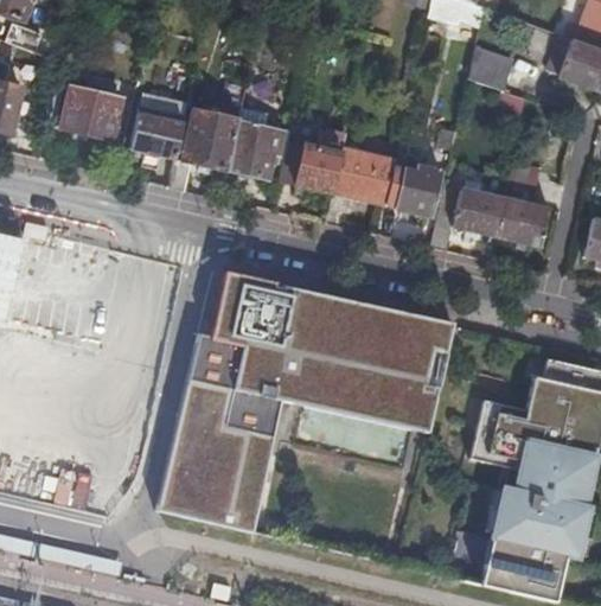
[(0,0),(0,11),(26,21),(34,0),(0,0)]
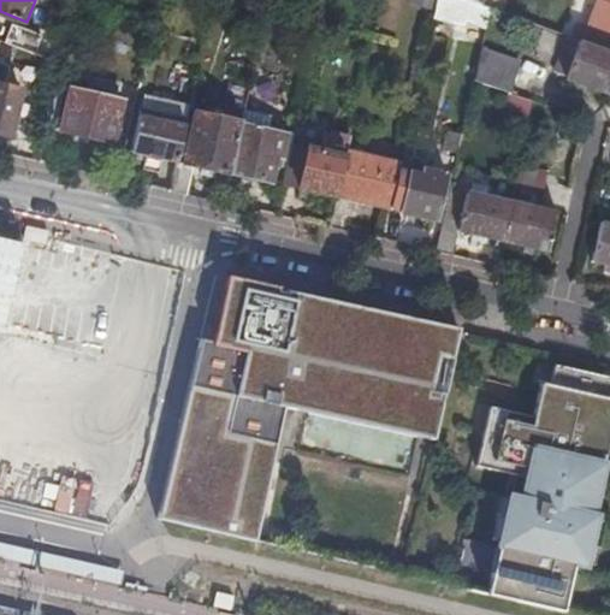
[(491,6),(487,5),(473,0),(443,0),(442,9),(442,10),(491,28),(496,9),(491,6)]
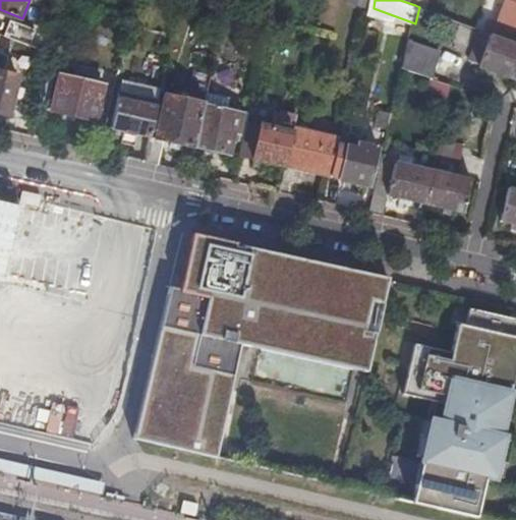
[(513,0),(504,23),(496,20),(493,30),(501,32),(515,37),(515,0),(513,0)]
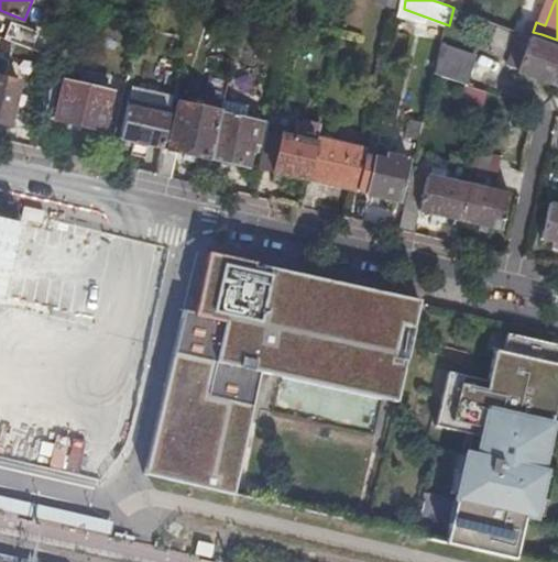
[(63,58),(68,44),(41,34),(42,31),(14,20),(8,37),(63,58)]
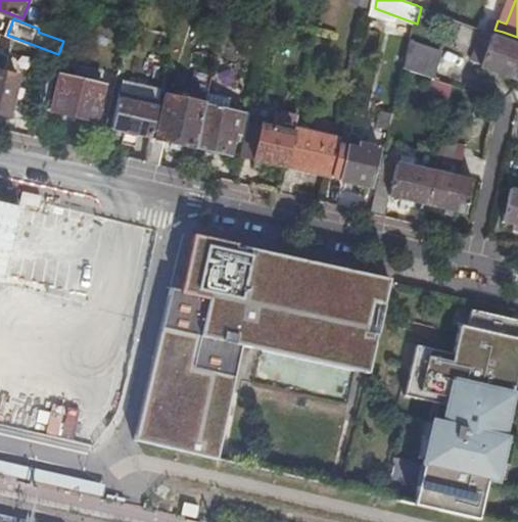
[(484,67),(517,79),(517,41),(496,34),(492,45),(485,65),(484,67)]
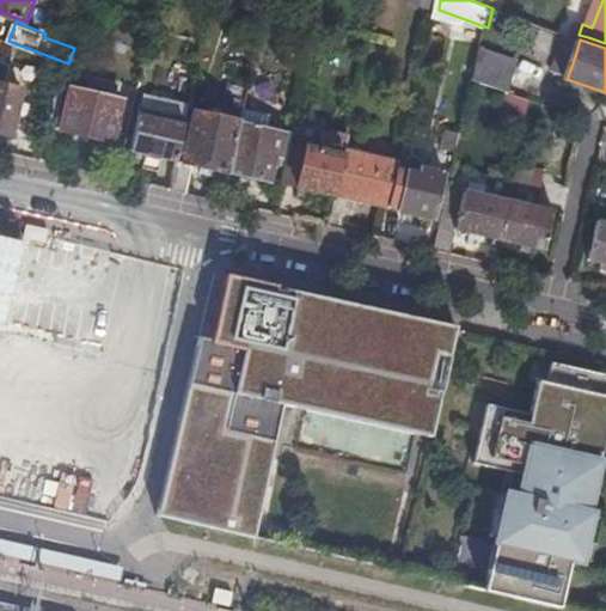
[(550,71),(568,77),(576,53),(558,47),(550,71)]
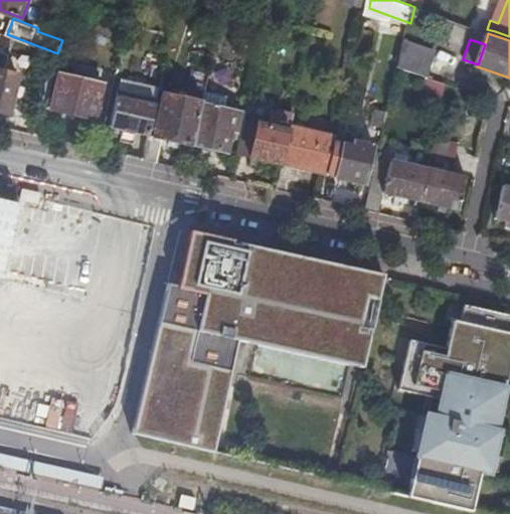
[(400,67),(432,77),(440,51),(406,41),(400,67)]
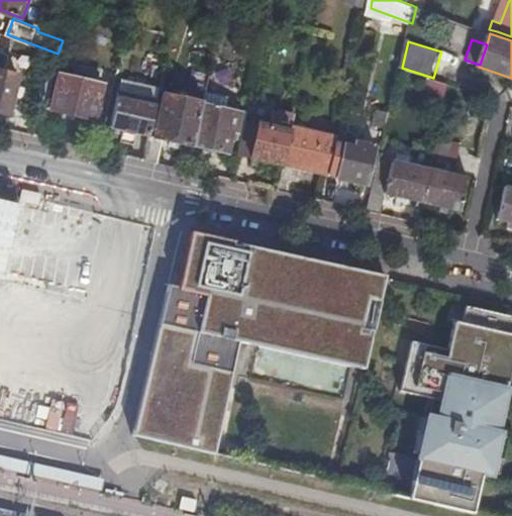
[(180,67),(169,64),(165,83),(176,86),(180,67)]
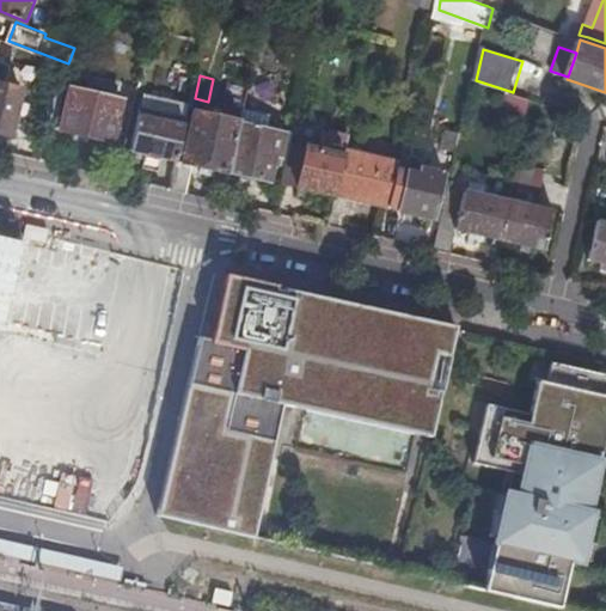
[(67,130),(72,132),(117,142),(127,101),(108,96),(110,85),(91,81),(89,91),(75,89),(74,85),(63,83),(51,129),(66,132),(67,130)]
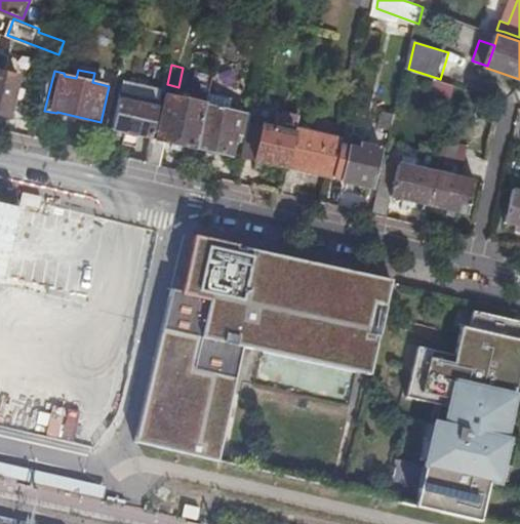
[(0,71),(0,113),(12,117),(22,76),(0,71)]
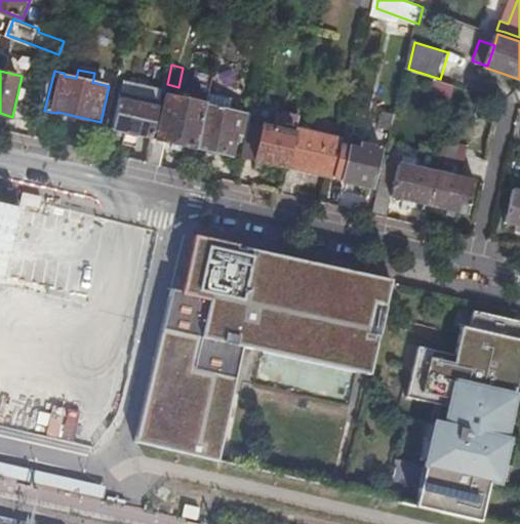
[(123,91),(164,99),(165,93),(124,84),(123,91)]
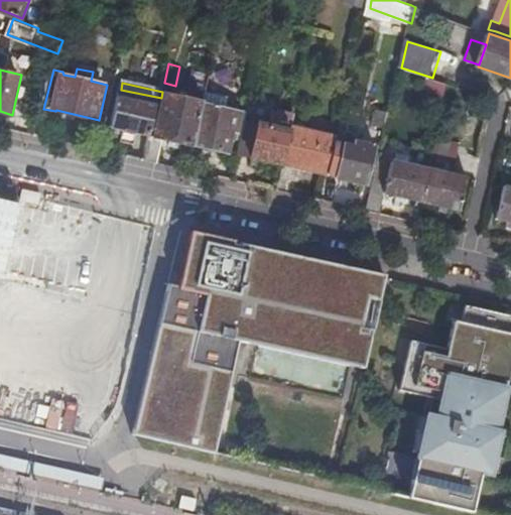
[(99,120),(110,122),(118,87),(107,85),(99,120)]
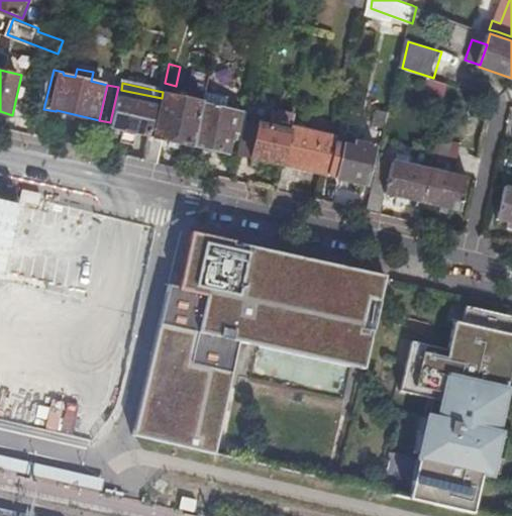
[(140,132),(152,135),(162,98),(121,90),(114,126),(127,129),(140,132)]
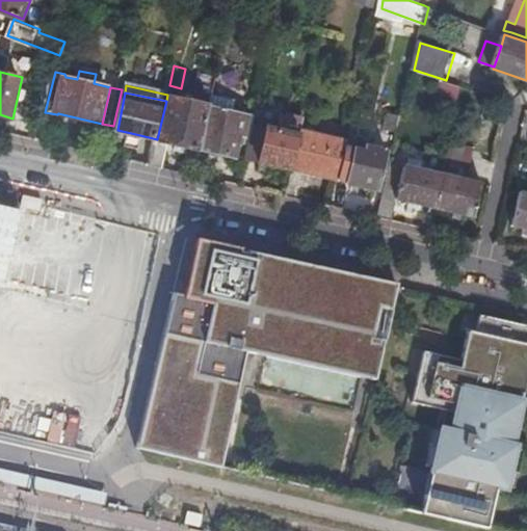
[(212,105),(202,150),(239,158),(243,137),(247,137),(253,114),(224,108),(226,98),(215,95),(212,105)]
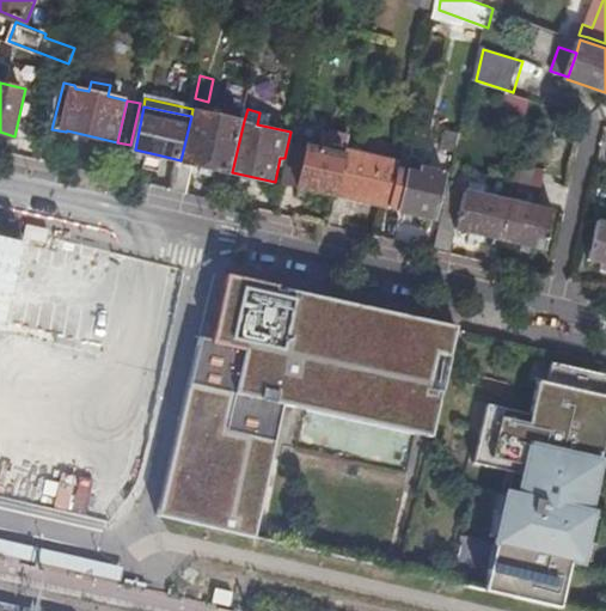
[(181,160),(173,190),(190,194),(196,173),(196,164),(232,172),(244,121),(200,111),(188,160),(181,160)]
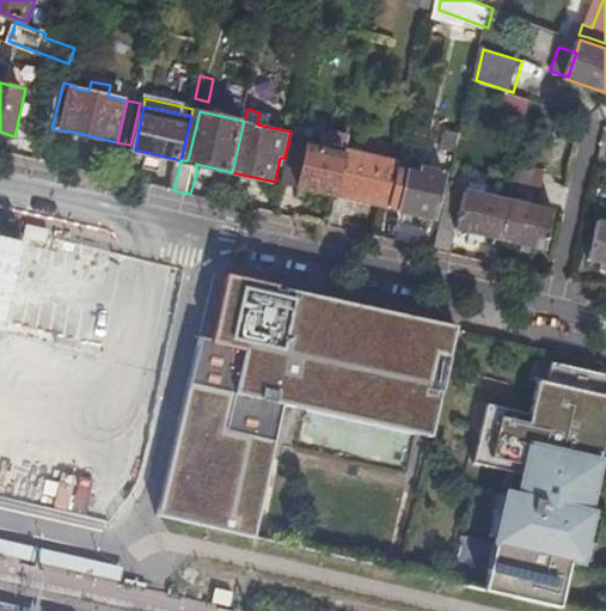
[(51,129),(47,148),(66,153),(72,132),(67,130),(66,132),(51,129)]
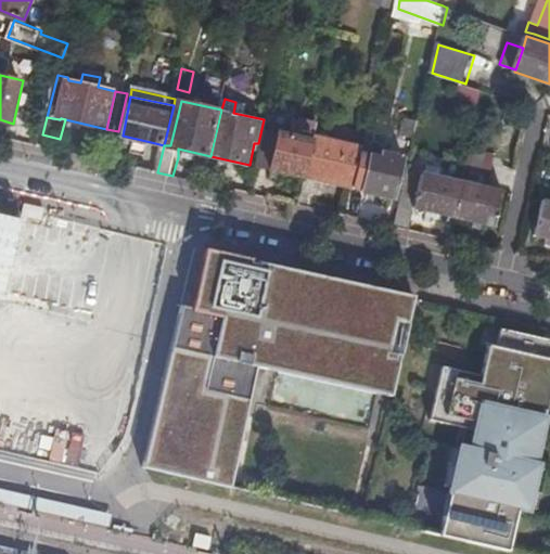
[(404,137),(417,140),(421,121),(408,119),(404,137)]
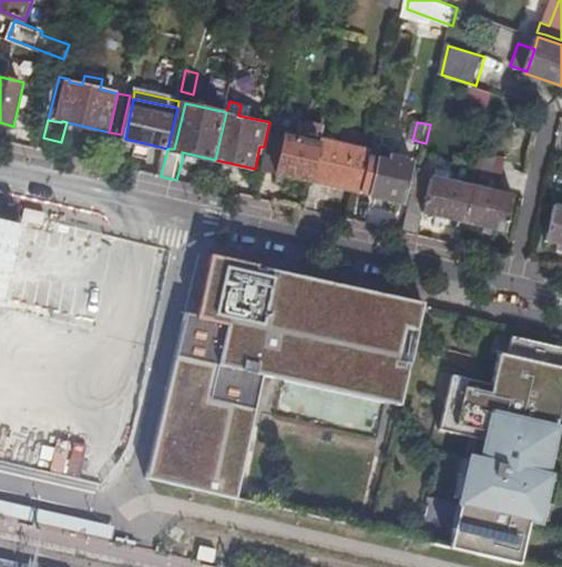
[(274,133),(265,171),(315,182),(325,138),(328,128),(312,123),(308,134),(304,133),(303,139),(274,133)]
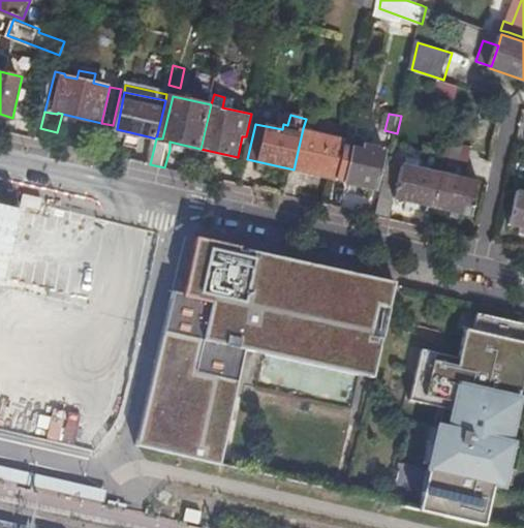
[(303,128),(294,169),(339,180),(346,146),(348,138),(303,128)]
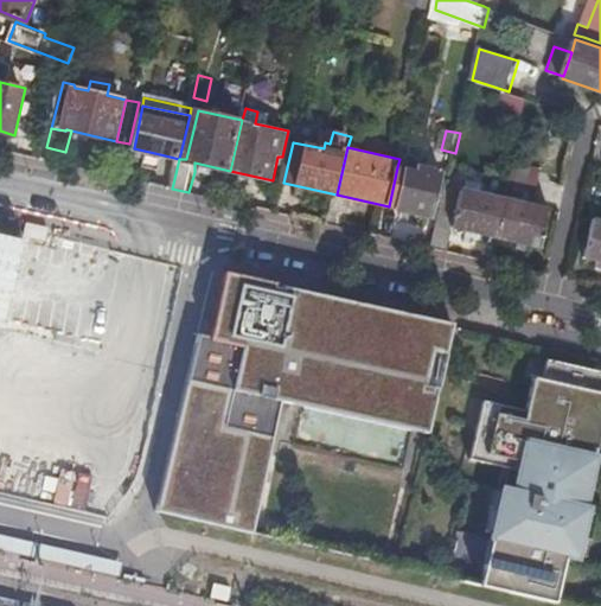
[(162,166),(165,155),(149,152),(147,163),(162,166)]
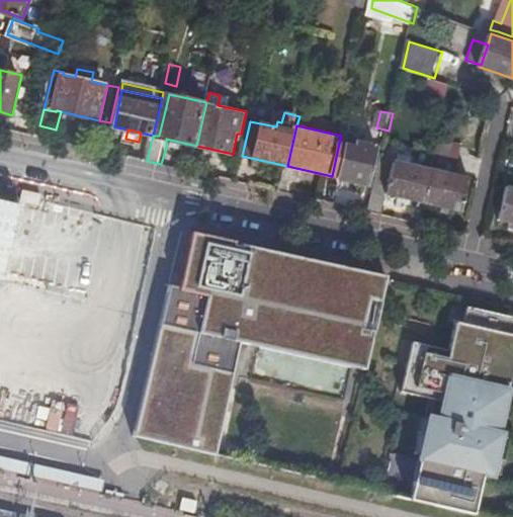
[(339,143),(332,176),(340,177),(340,178),(370,184),(378,146),(361,142),(363,135),(351,132),(347,145),(339,143)]
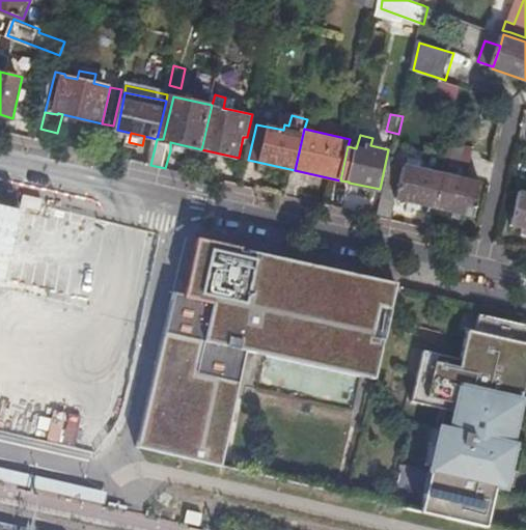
[(447,173),(472,178),(477,158),(451,152),(447,173)]
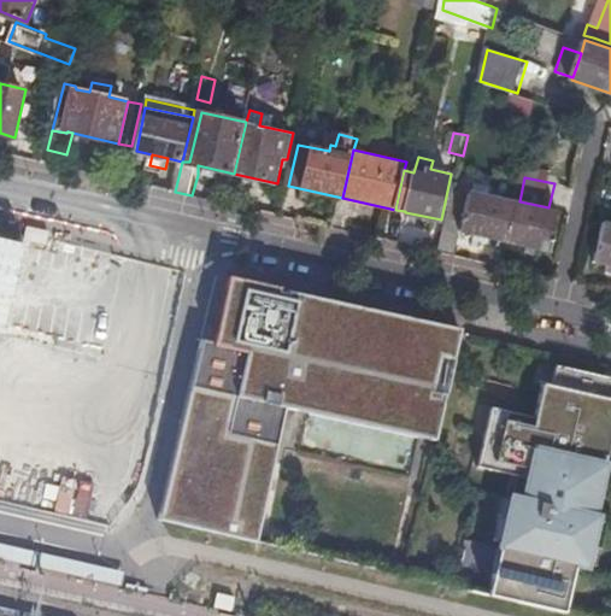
[(454,191),(441,251),(459,256),(464,232),(507,242),(516,201),(471,192),(470,193),(454,191)]
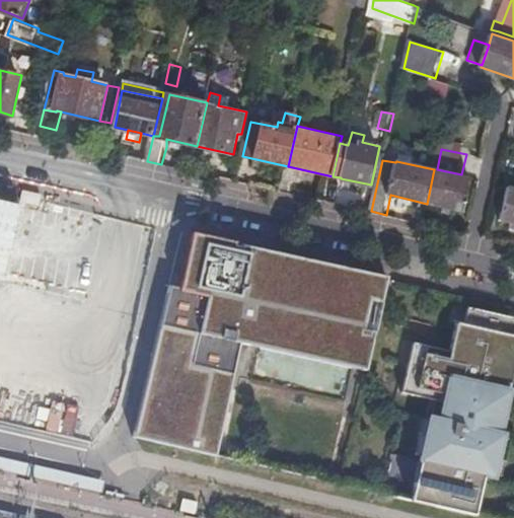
[(434,169),(427,204),(465,212),(472,177),(461,174),(437,169),(434,169)]
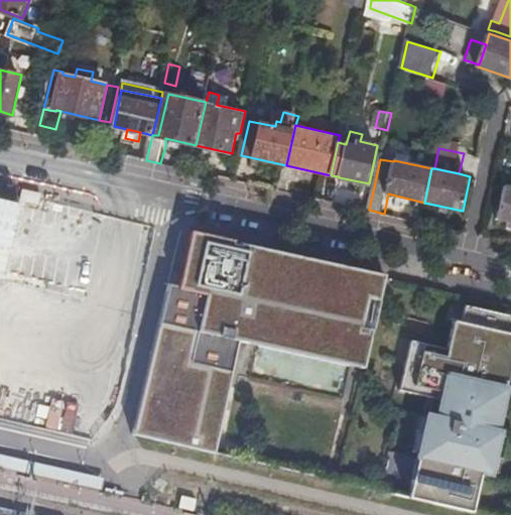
[(499,219),(510,221),(510,186),(507,185),(499,219)]
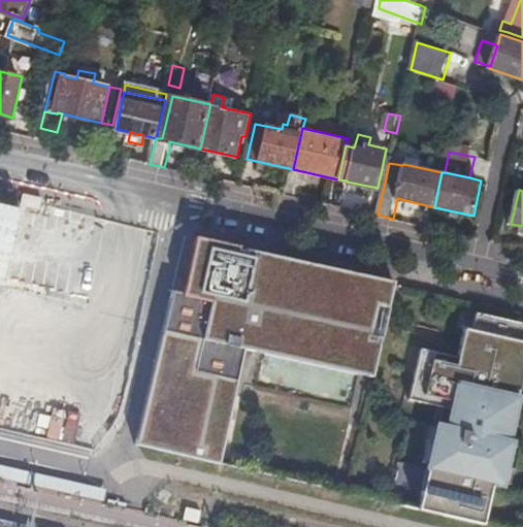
[(372,374),(395,272),(285,248),(283,255),(266,251),(268,243),(265,242),(263,251),(248,246),(249,239),(200,228),(188,283),(173,280),(136,443),(219,462),(244,346),(372,374)]
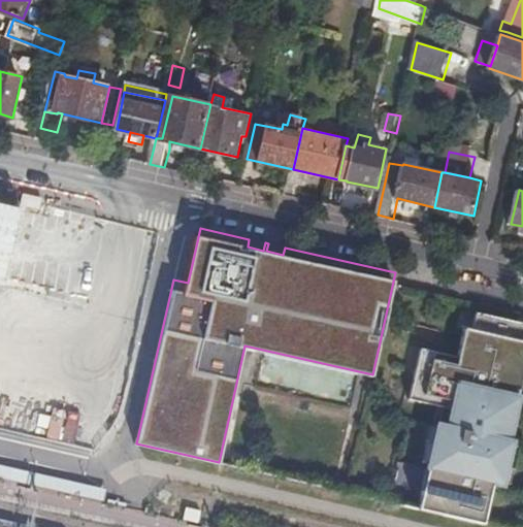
[(265,242),(249,239),(248,246),(263,251),(265,242)]
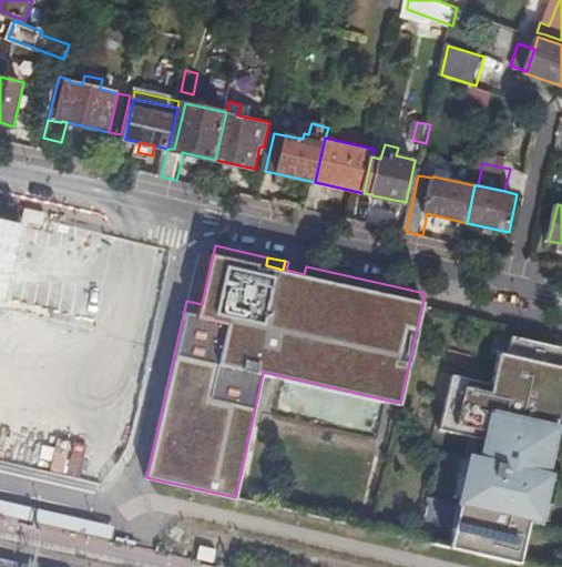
[(306,266),(288,262),(286,270),(304,274),(306,266)]
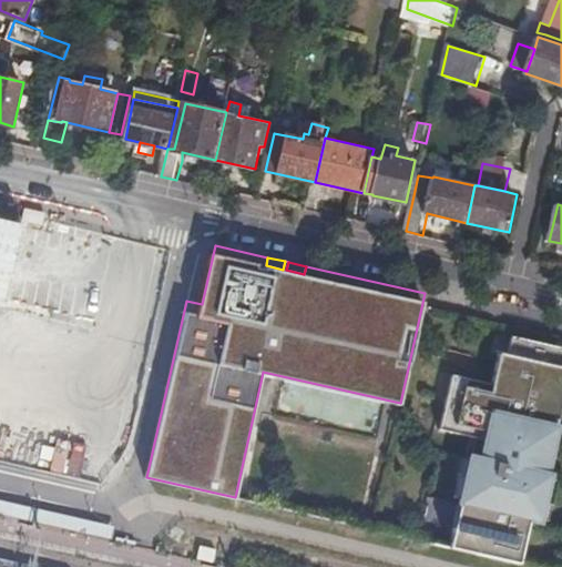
[(467,490),(458,532),(534,550),(542,505),(551,507),(560,459),(554,459),(561,416),(561,331),(515,324),(512,341),(504,340),(498,371),(459,363),(448,417),(486,425),(482,442),(473,441),(463,490),(467,490)]
